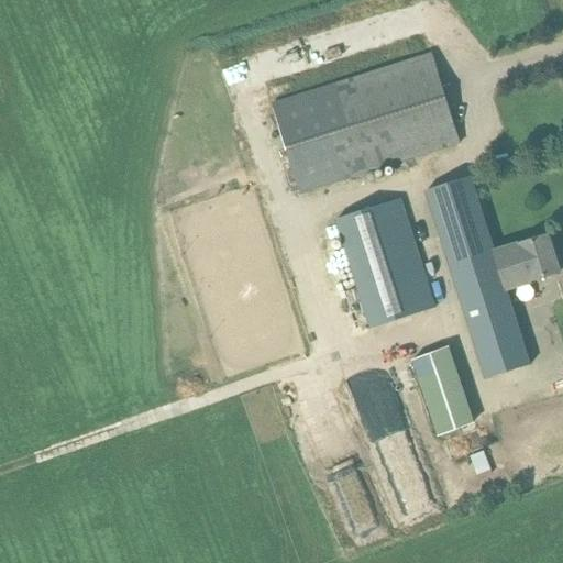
[(301,194),(439,151),(460,143),(431,54),(273,103),(301,194)]
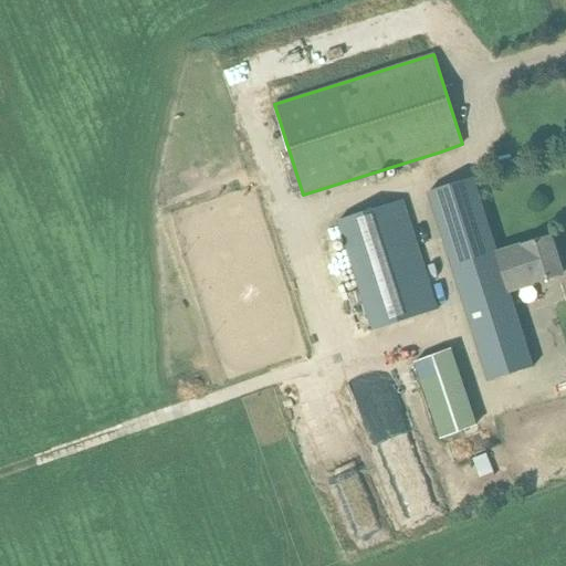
[(533,367),(509,291),(502,271),(517,266),(512,250),(512,249),(498,253),(473,178),(429,192),(489,381),(533,367)]
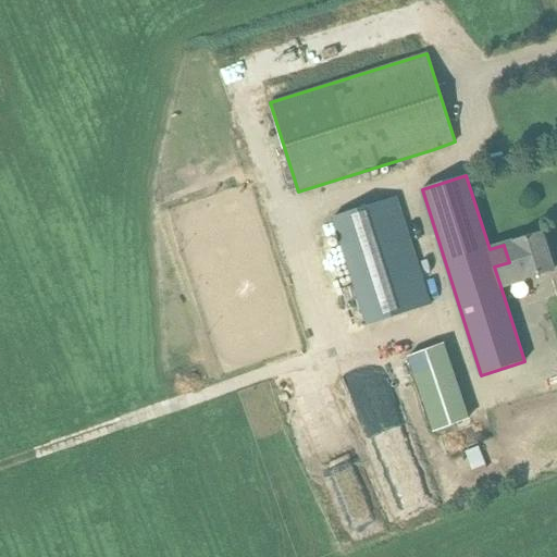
[(396,199),(332,221),(368,329),(431,308),(396,199)]
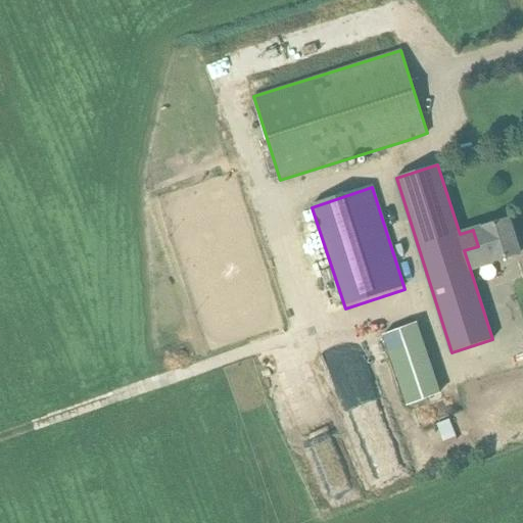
[(520,253),(509,220),(473,231),(478,246),(464,250),(470,269),(520,253)]
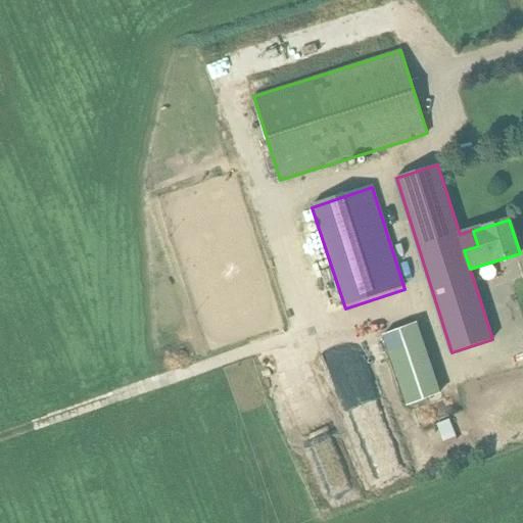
[(417,323),(382,334),(406,406),(440,393),(417,323)]
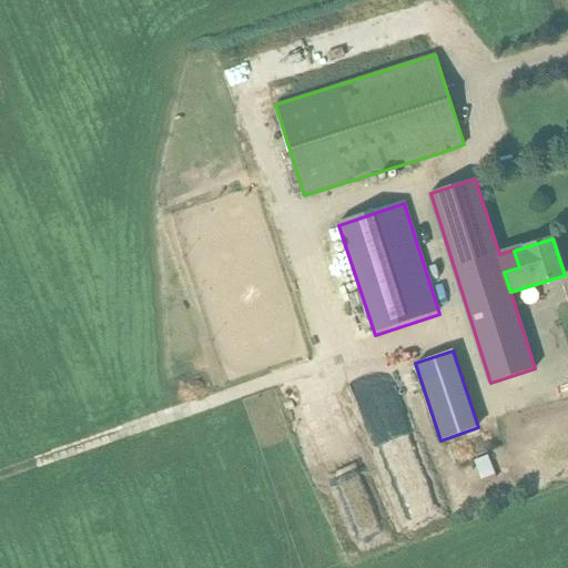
[(492,455),(477,460),(484,479),(499,474),(492,455)]
